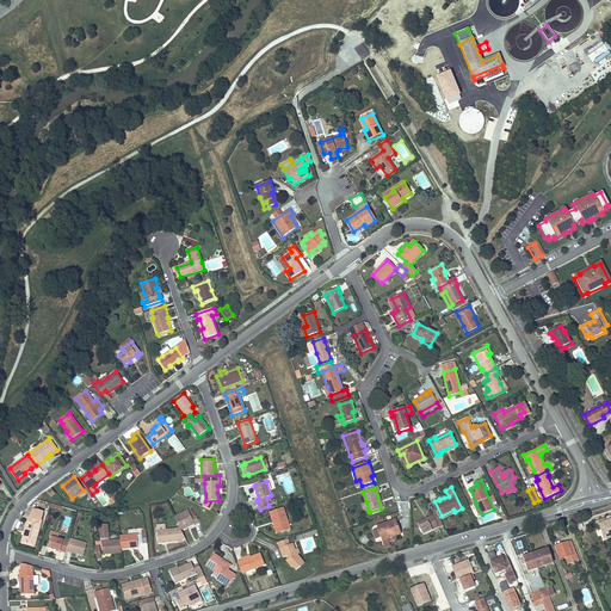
[(442,516),(434,501),(431,503),(436,510),(439,519),(455,512),(454,510),(442,516)]
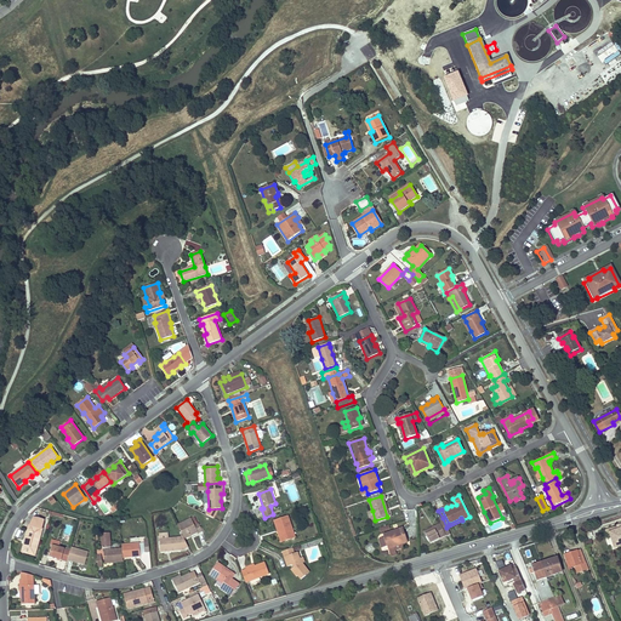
[(274,522),(278,531),(279,530),(283,542),(295,537),(288,517),(274,522)]
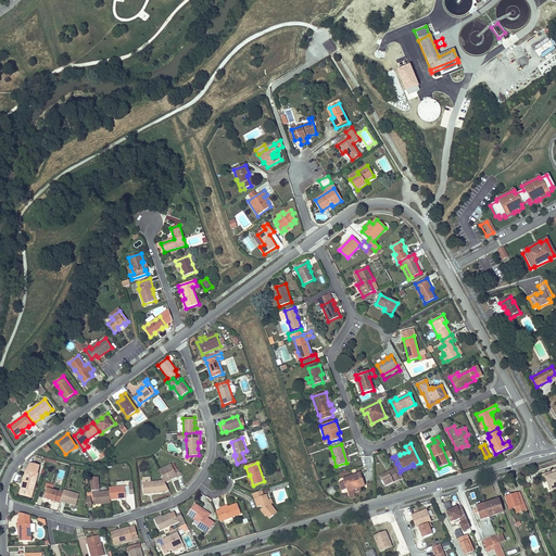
[(24,484),(22,494),(32,496),(38,474),(37,474),(39,466),(30,464),(27,470),(23,484),(24,484)]
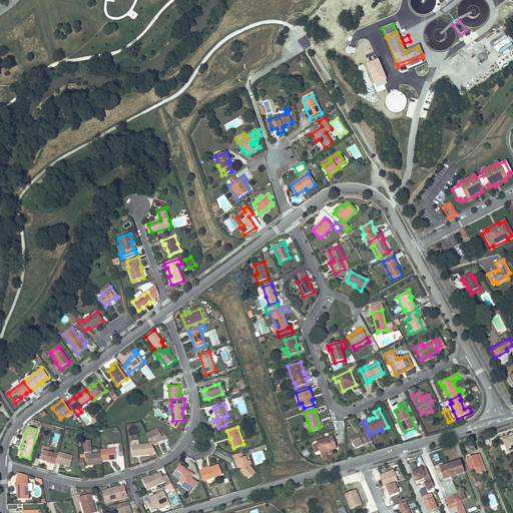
[(174,428),(171,433),(176,436),(179,431),(174,428)]
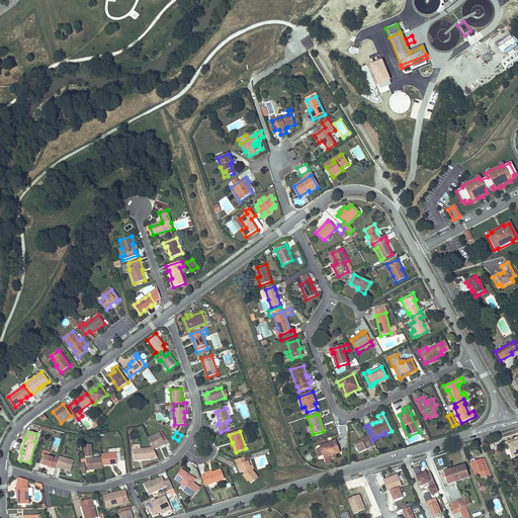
[(372,440),(369,432),(365,434),(367,437),(354,443),(358,453),(375,445),(372,440)]
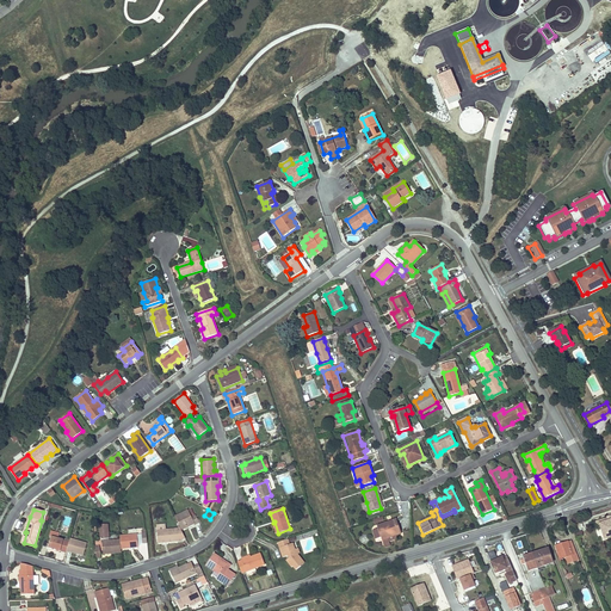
[(189,511),(174,517),(180,528),(181,530),(187,528),(186,526),(195,523),(195,524),(196,525),(199,523),(196,514),(191,517),(189,511)]
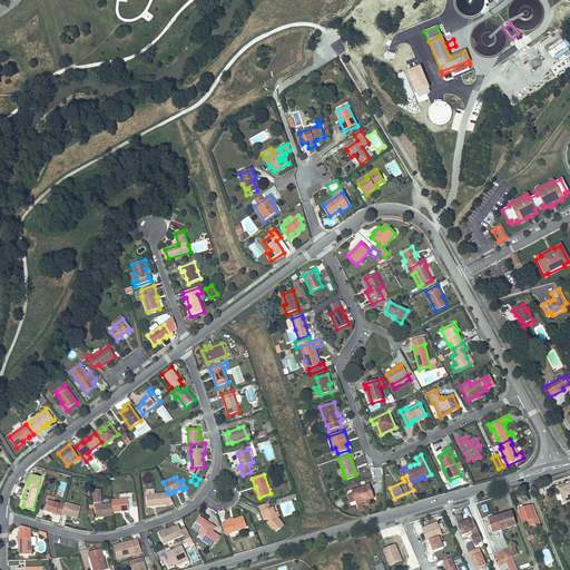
[(363,505),(362,502),(369,500),(374,498),(370,484),(352,491),(353,493),(347,495),(351,503),(355,501),(359,511),(364,509),(363,505)]
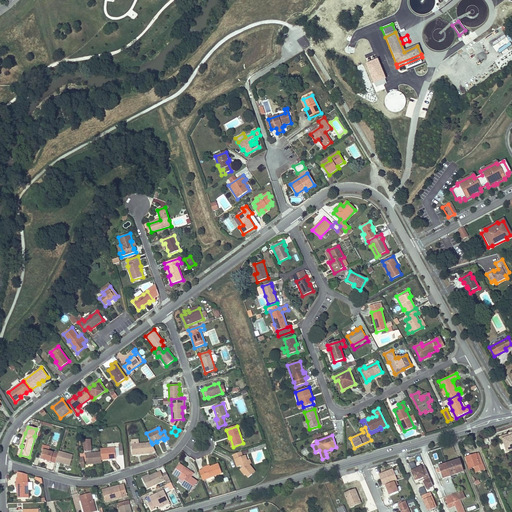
[(511,435),(502,439),(506,451),(511,448),(511,435)]
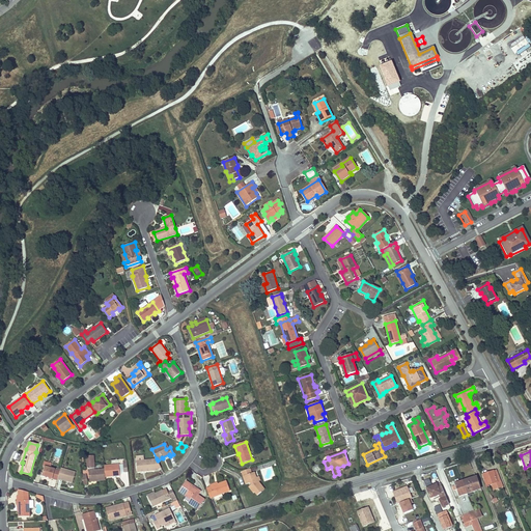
[(89,469),(89,480),(96,479),(96,481),(106,480),(105,477),(105,470),(94,470),(93,456),(86,456),(87,469),(89,469)]
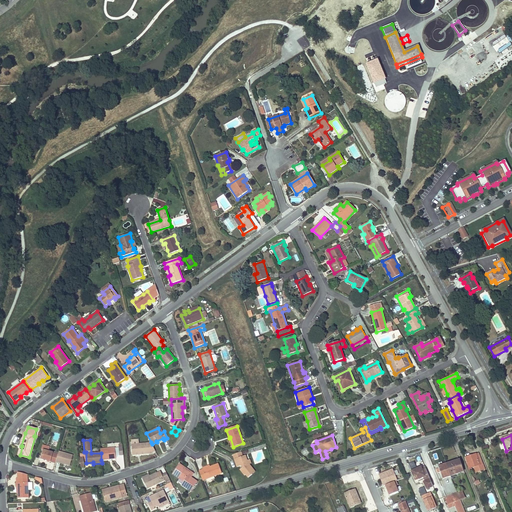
[(152,444),(151,442),(150,443),(139,444),(139,440),(131,440),(132,455),(151,454),(155,451),(152,444)]
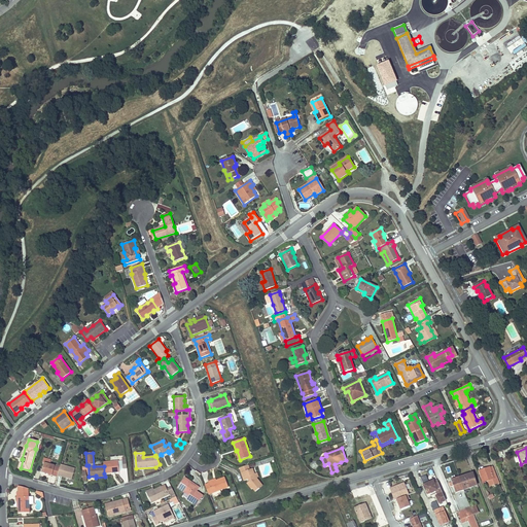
[(41,472),(57,478),(58,476),(60,467),(50,465),(51,460),(45,458),(44,458),(42,463),(44,463),(41,472)]
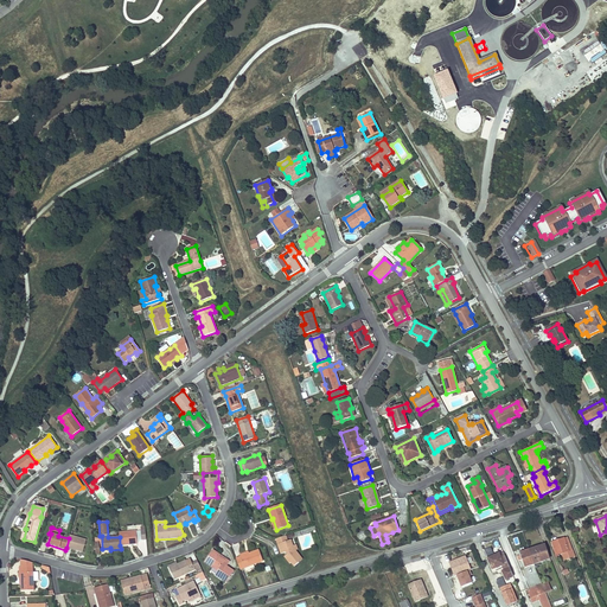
[(136,531),(119,532),(120,537),(120,545),(138,544),(136,531)]
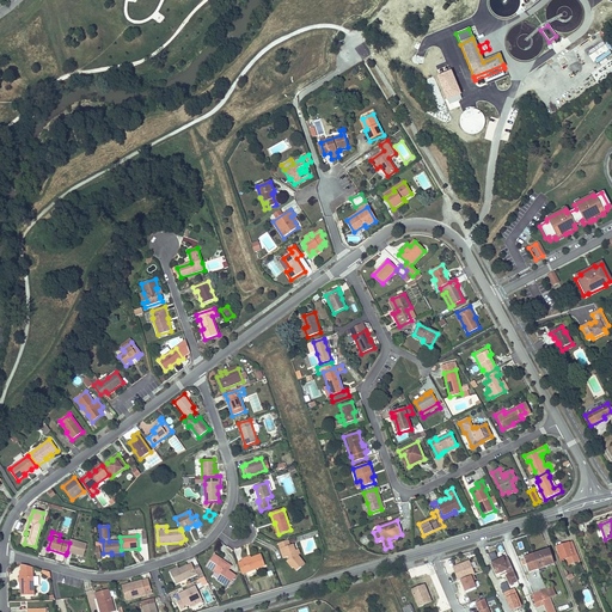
[(69,543),(67,552),(84,557),(87,545),(71,539),(69,543)]
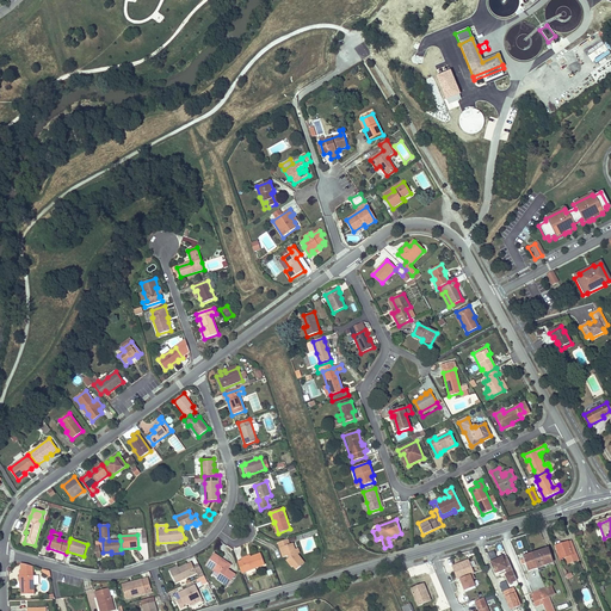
[(303,562),(297,555),(295,555),(294,550),(291,544),(289,545),(288,539),(278,543),(282,555),(283,555),(284,557),(288,556),(290,559),(287,561),(291,568),(292,567),(296,571),(301,567),(300,565),(303,562)]
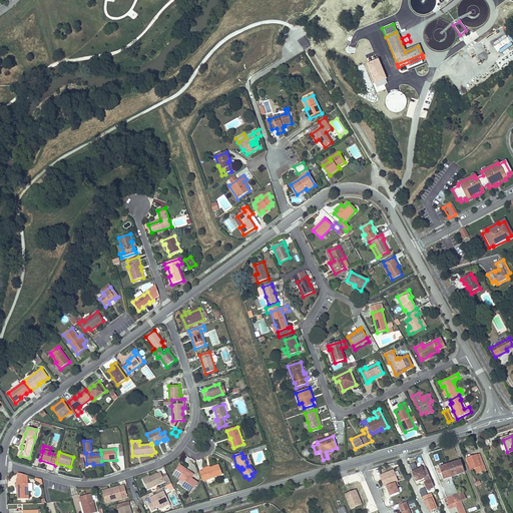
[(473,458),(472,457),(467,458),(471,469),(475,468),(481,466),(479,461),(482,460),(481,456),(473,458)]
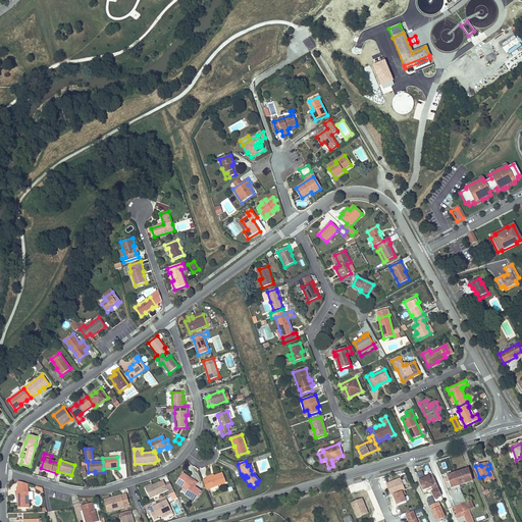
[(489,474),(483,476),(485,481),(494,478),(490,468),(487,469),(489,474)]
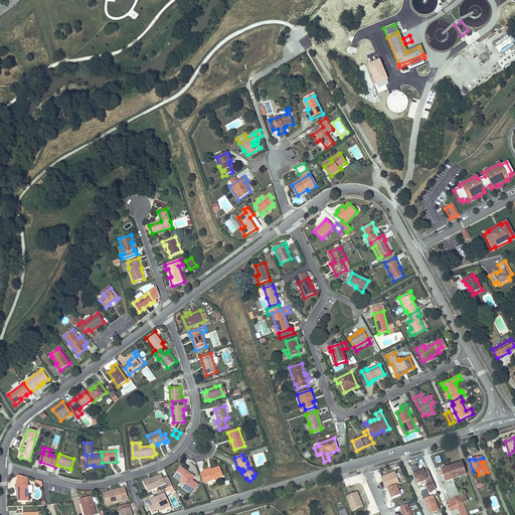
[(450,467),(454,479),(466,475),(462,463),(450,467)]
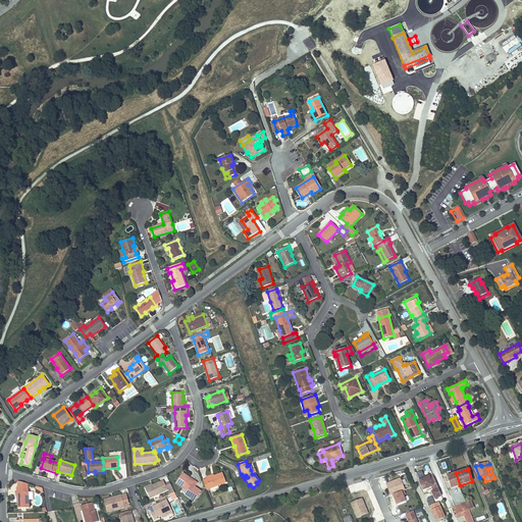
[(202,491),(195,487),(198,483),(194,481),(193,482),(189,478),(190,477),(183,473),(175,483),(187,491),(186,494),(195,501),(202,491)]
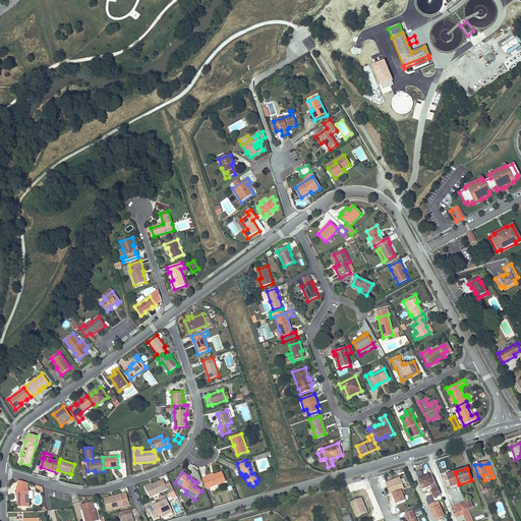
[(206,478),(203,479),(206,489),(226,481),(222,472),(214,475),(206,478)]
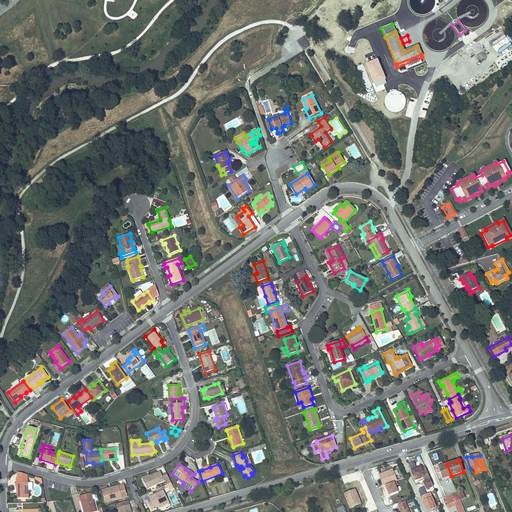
[(451,476),(447,464),(439,466),(443,478),(451,476)]
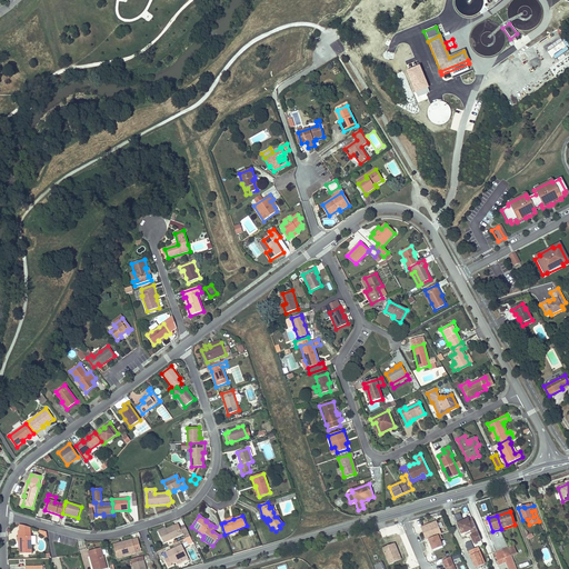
[(465,522),(463,521),(458,523),(462,533),(471,530),(472,529),(475,535),(473,536),(471,536),(475,543),(481,540),(472,518),(468,520),(468,519),(466,520),(467,521),(465,522)]
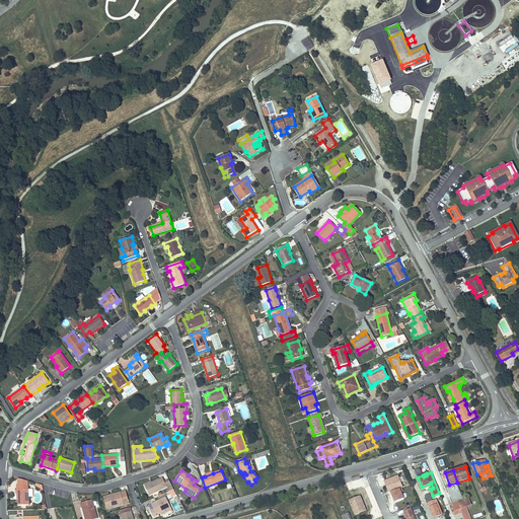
[(398,475),(384,482),(388,493),(391,492),(401,488),(402,487),(398,475)]
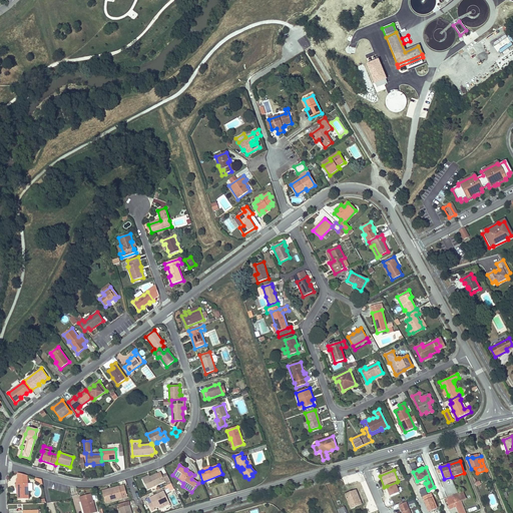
[(150,477),(142,480),(147,489),(164,481),(160,472),(157,474),(156,474),(150,477)]
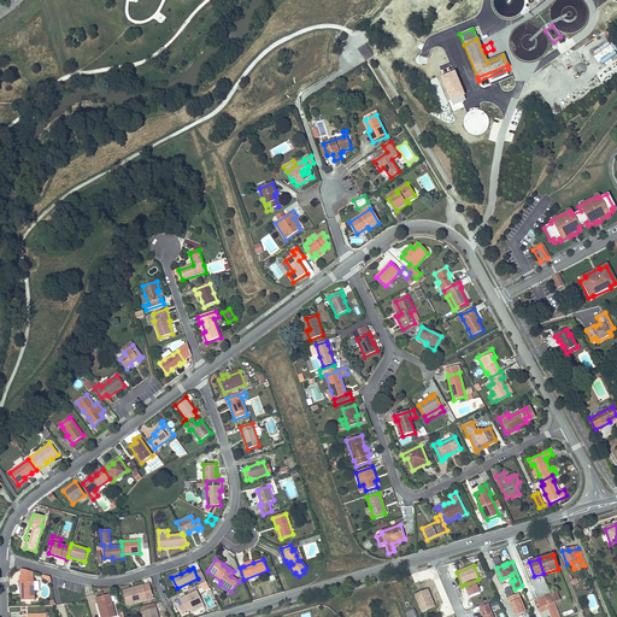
[(22,582),(19,582),(19,587),(22,586),(22,594),(22,600),(34,600),(34,581),(33,581),(33,576),(22,576),(22,582)]
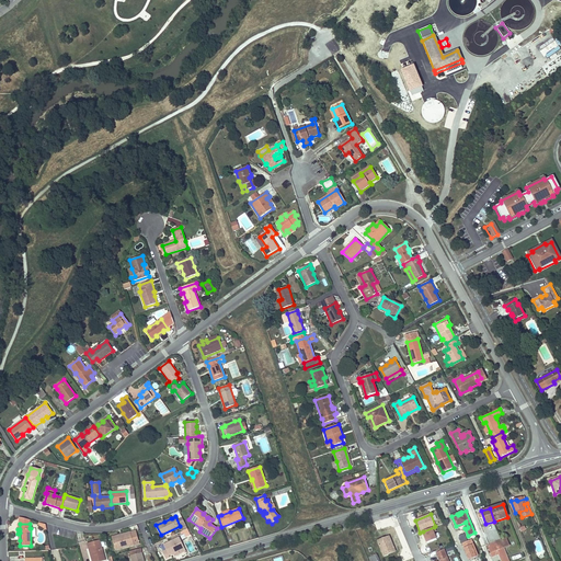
[(436,539),(433,533),(436,531),(434,527),(423,531),(424,536),(427,542),(436,539)]
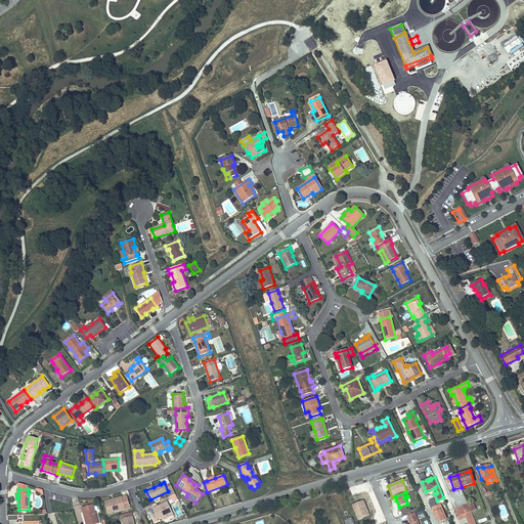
[(114,503),(105,505),(107,514),(130,508),(127,495),(114,499),(114,503)]
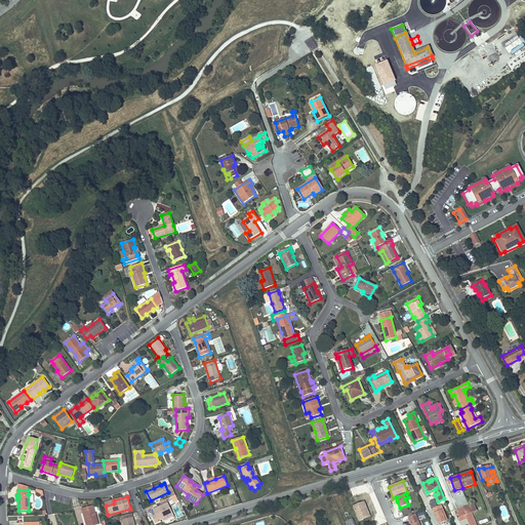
[(360,506),(354,508),(359,520),(370,516),(364,501),(359,503),(360,506)]
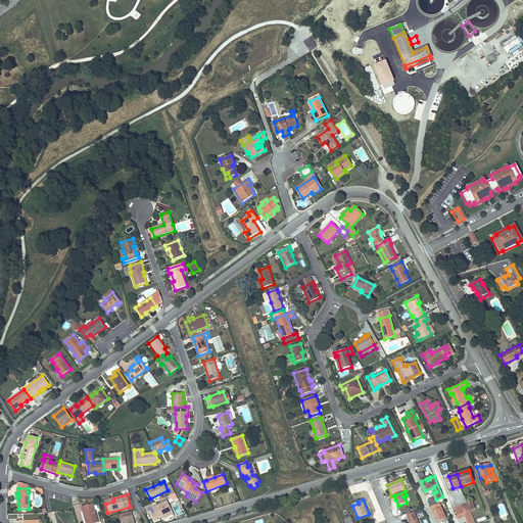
[(157,518),(160,516),(172,511),(167,501),(152,508),(154,513),(151,515),(154,521),(157,520),(157,518)]
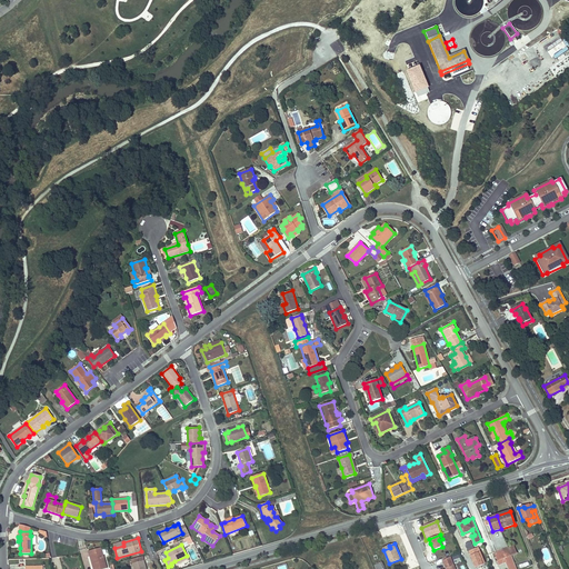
[(88,551),(89,557),(92,556),(96,568),(103,568),(107,568),(101,548),(88,551)]
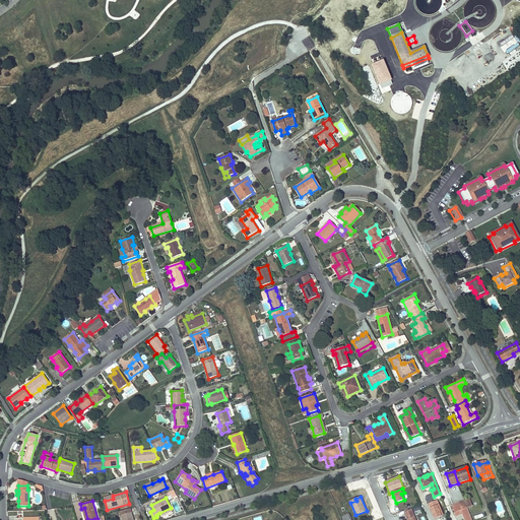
[(460,503),(452,506),(454,513),(461,510),(463,513),(465,519),(471,519),(467,508),(467,507),(463,509),(460,503)]
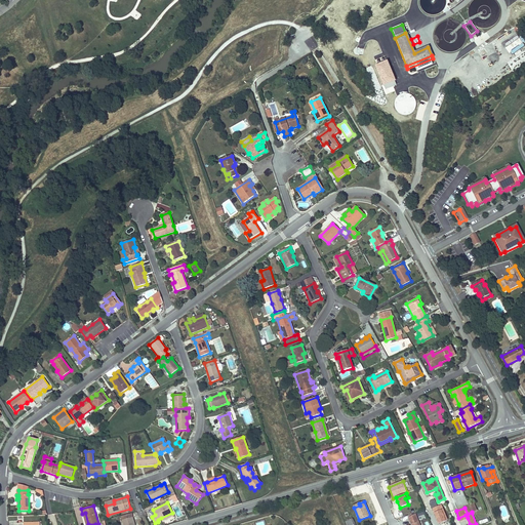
[(420,521),(427,519),(423,511),(417,514),(420,521)]
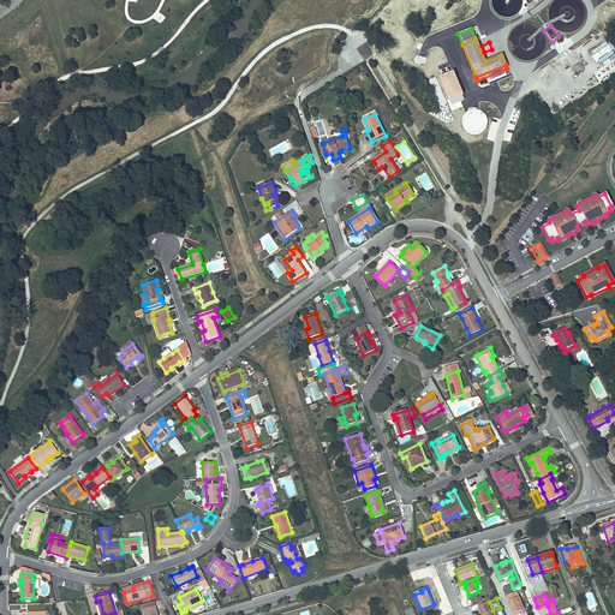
[(491,614),(487,603),(479,607),(482,614),(491,614)]
